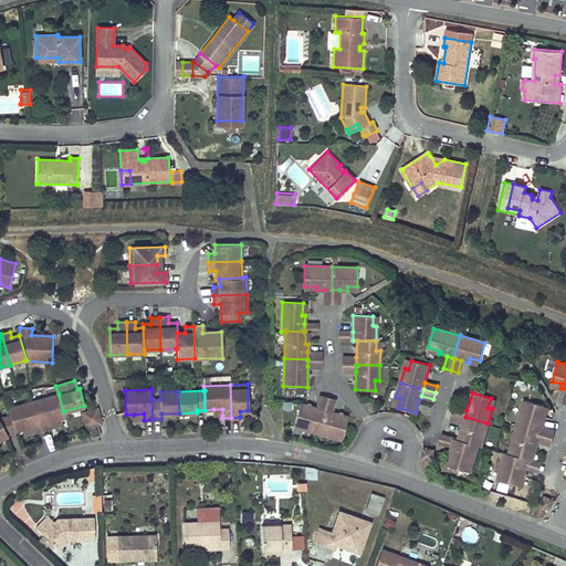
[(63,411),(59,394),(33,401),(42,430),(50,428),(49,422),(58,419),(66,417),(64,411),(63,411)]
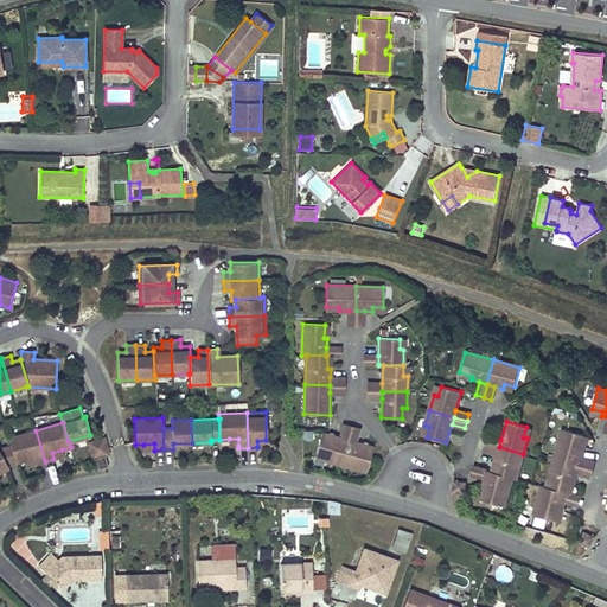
[(347,440),(351,427),(344,425),(340,438),(347,440)]
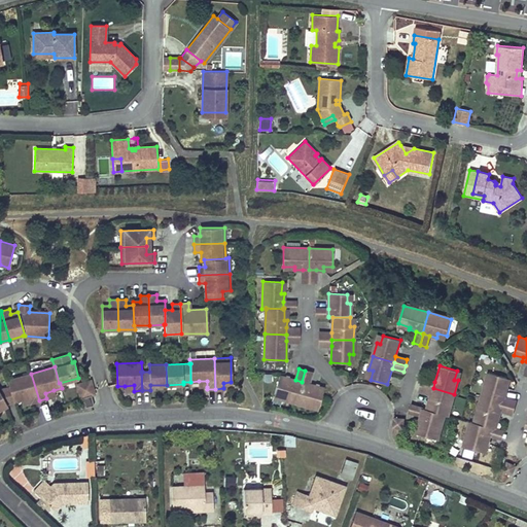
[(309,384),(312,373),(305,371),(302,382),(309,384)]
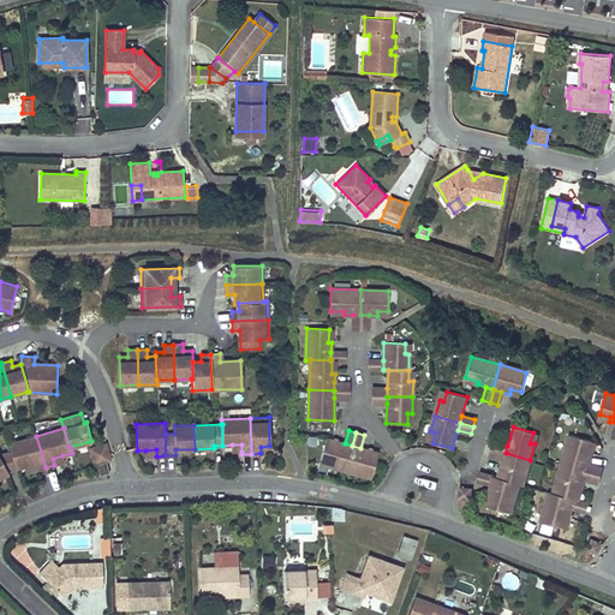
[(587,454),(592,441),(571,435),(562,465),(586,471),(589,464),(591,455),(587,454)]
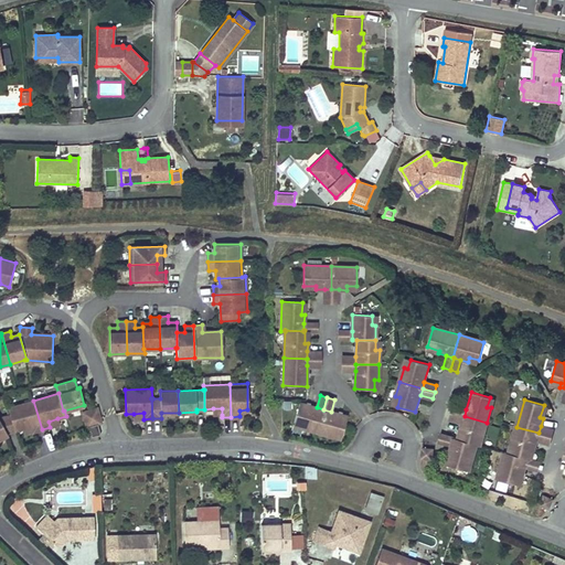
[(42,429),(33,401),(8,407),(10,415),(14,430),(22,428),(32,426),(33,432),(42,429)]
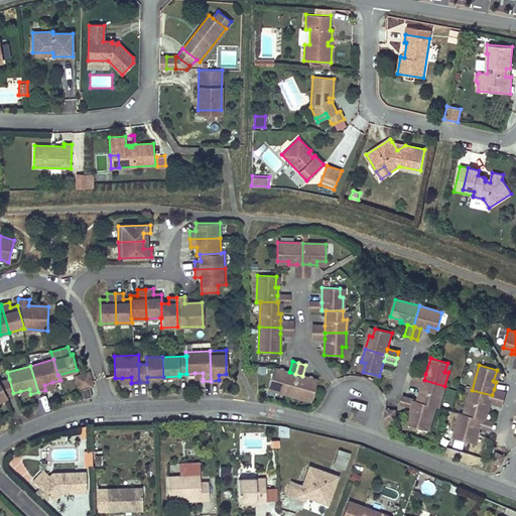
[(295,374),(289,372),(274,368),(269,385),(278,388),(277,391),(289,394),(295,374)]
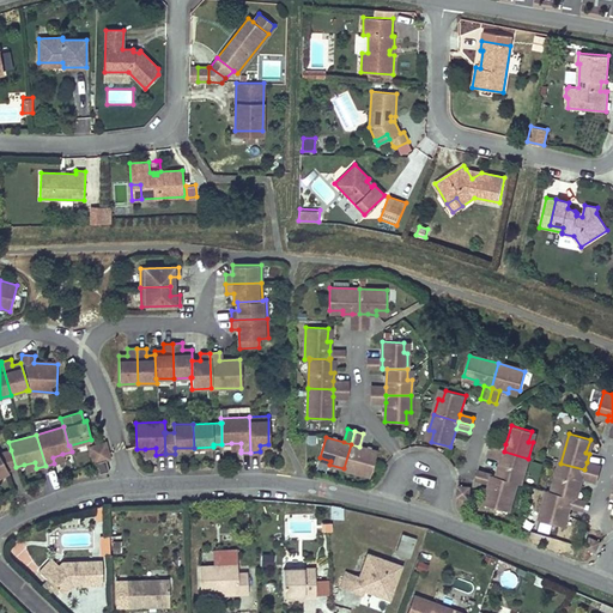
[(505,444),(492,441),(490,448),(504,451),(505,444)]
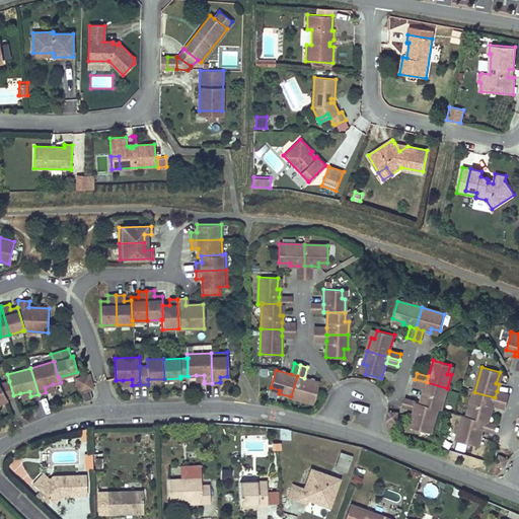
[(92,385),(89,374),(75,377),(79,392),(81,391),(84,401),(92,399),(89,387),(90,385),(92,385)]
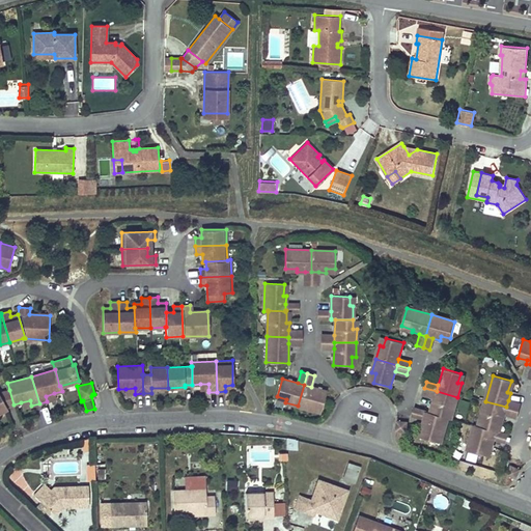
[(311,387),(304,385),(298,406),(309,410),(310,406),(322,409),(327,391),(311,387)]
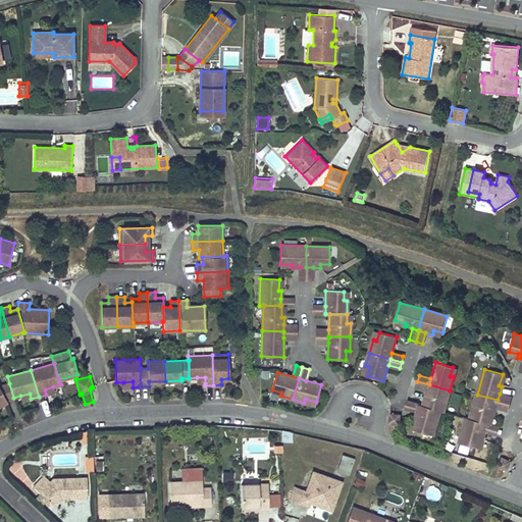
[(429,384),(417,381),(416,387),(427,390),(429,384)]
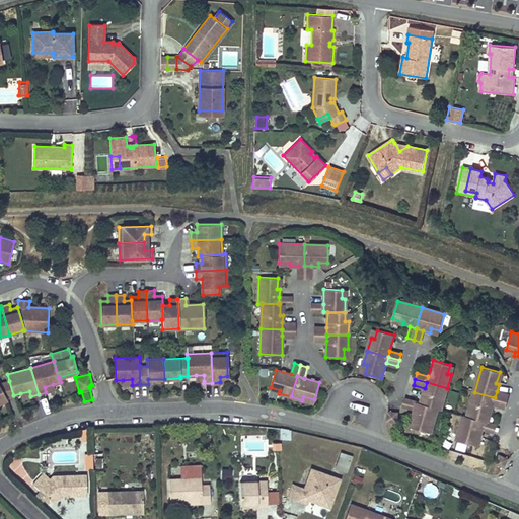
[(13,395),(9,381),(0,383),(0,402),(7,398),(6,397),(13,395)]
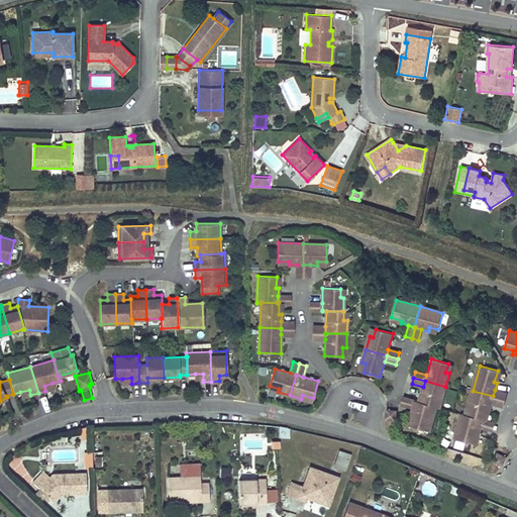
[(445,387),(425,381),(423,387),(419,402),(436,407),(438,399),(442,400),(445,387)]
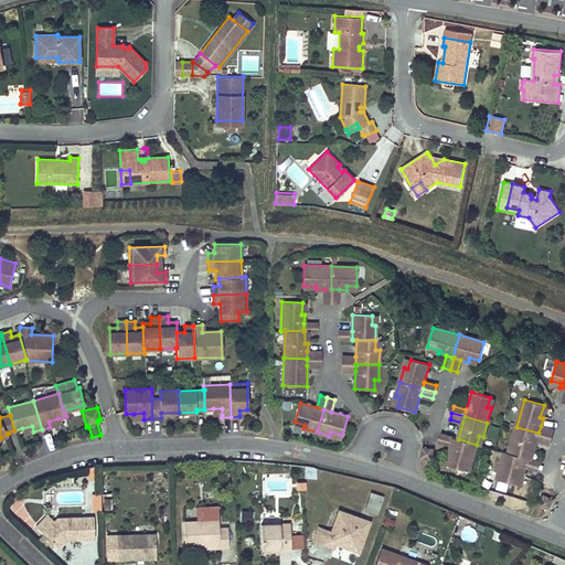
[(553,429),(541,426),(539,433),(551,436),(553,429)]
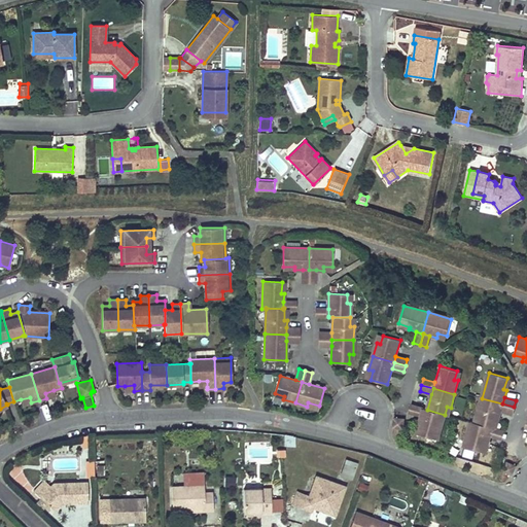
[(502,403),(482,398),(475,422),(475,423),(492,427),(492,428),(493,428),(496,417),(498,418),(500,411),(502,403)]
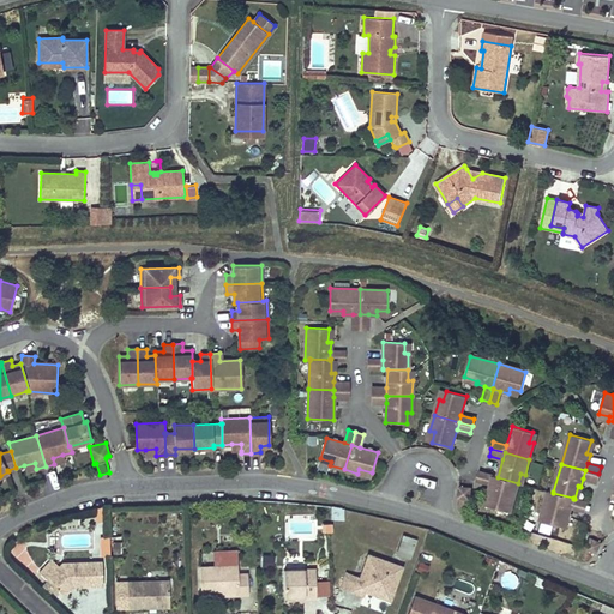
[(585,470),(583,479),(597,482),(599,474),(585,470)]
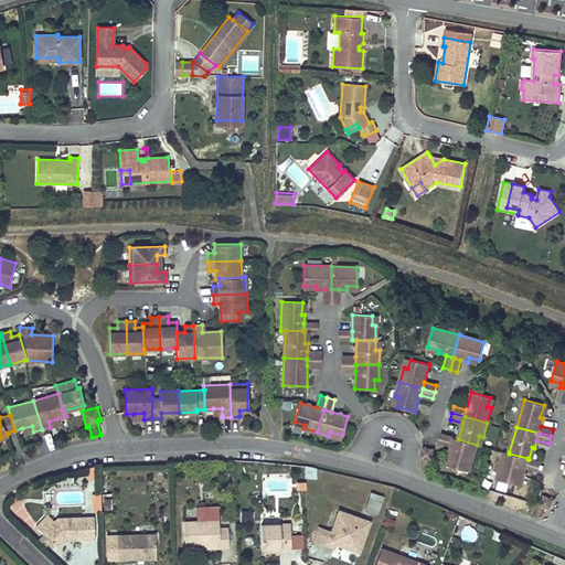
[(454,437),(441,434),(439,441),(451,445),(454,437)]
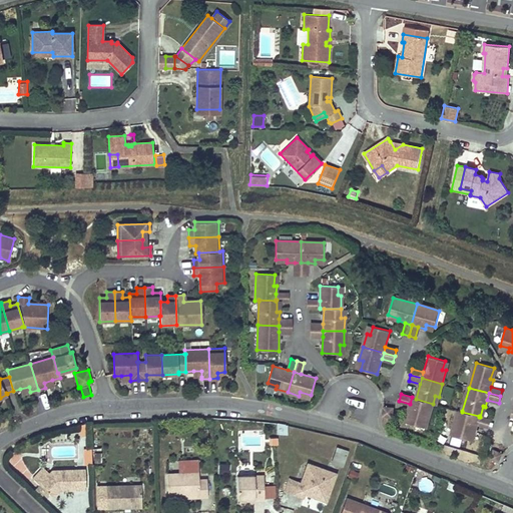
[(432,404),(433,404),(416,399),(412,397),(410,404),(405,422),(426,428),(432,404)]
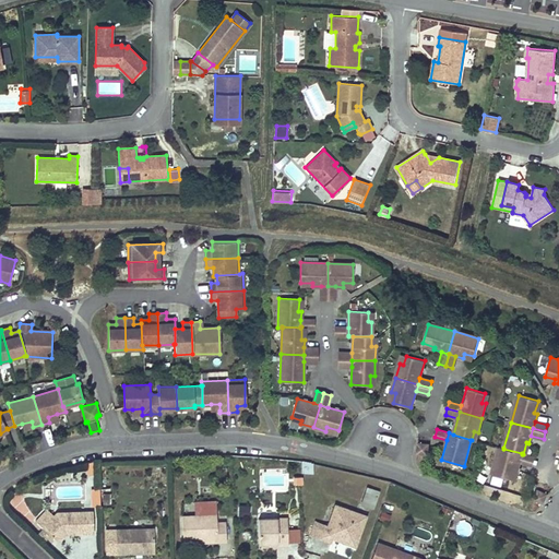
[(428,444),(418,443),(418,445),(418,447),(417,453),(427,454),(428,444)]
